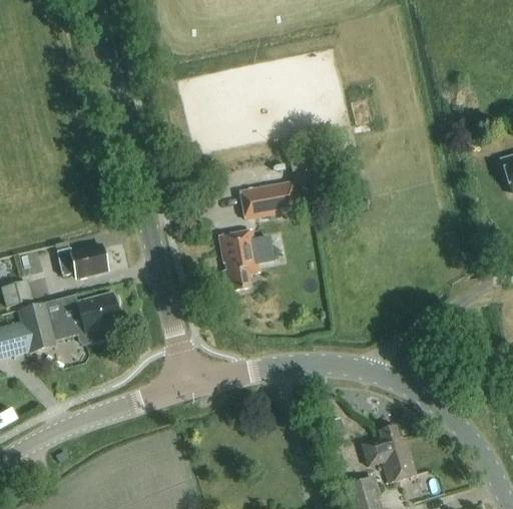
[(512,151),(499,156),(509,191),(512,190),(512,151)]
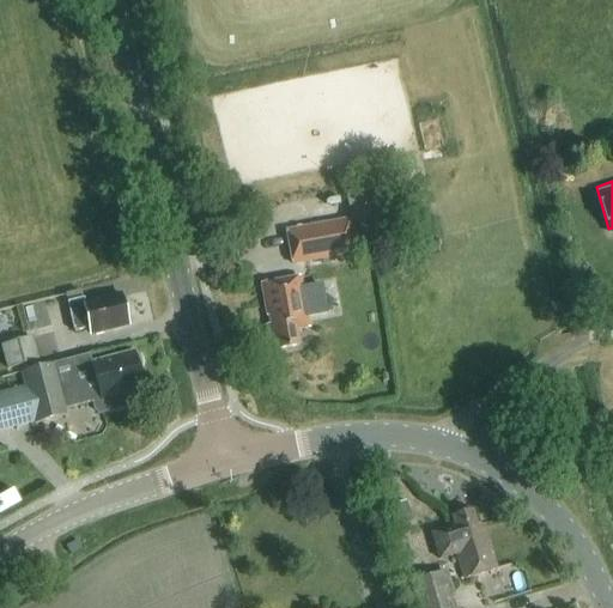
[(292,260),(353,249),(347,216),(286,226),(292,260)]
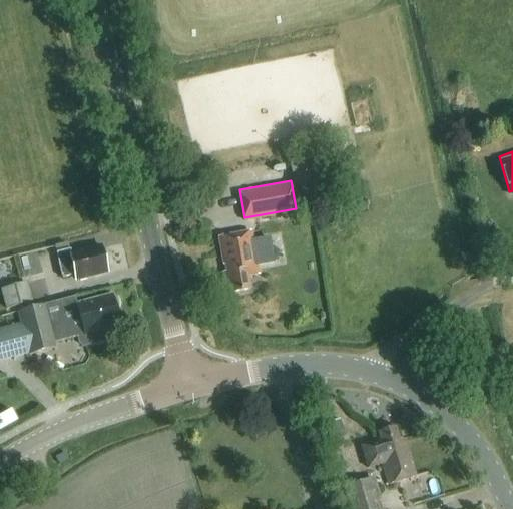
[(250,228),(217,234),(222,263),(223,263),(224,268),(222,269),(225,285),(232,284),(233,289),(249,286),(247,273),(259,271),(257,261),(273,258),(269,235),(252,238),(250,228)]
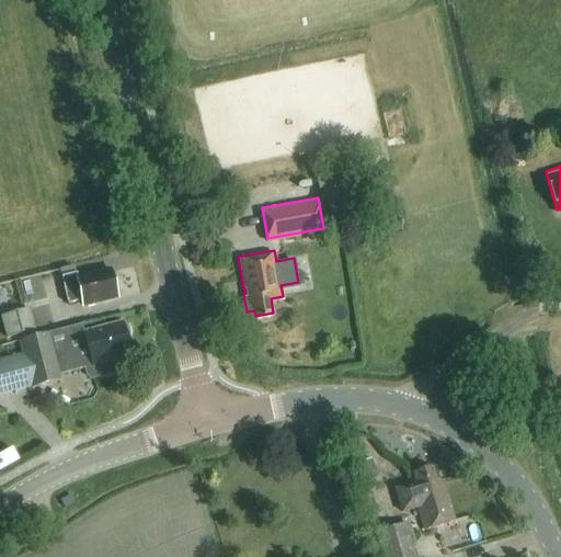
[(81,302),(116,294),(110,268),(77,273),(76,270),(61,273),(68,300),(79,297),(81,302)]
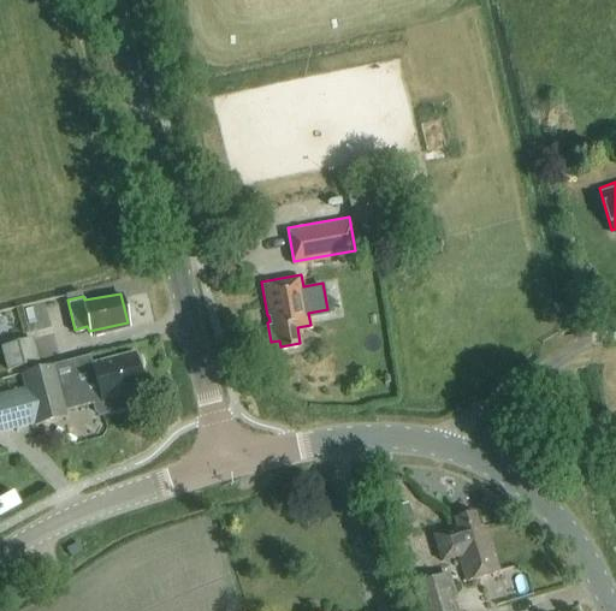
[(34,333),(1,342),(7,366),(40,357),(34,333)]
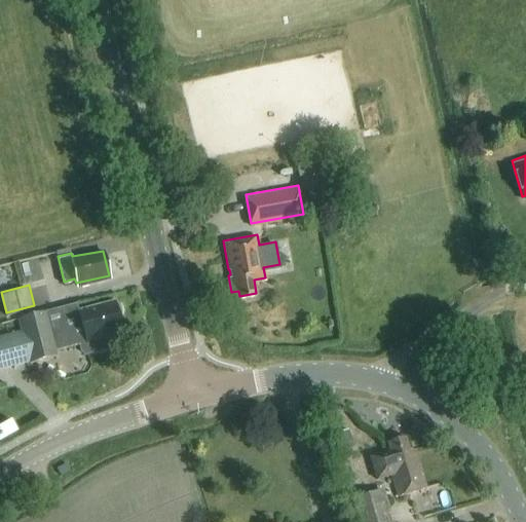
[(21,329),(0,334),(0,366),(29,359),(29,361),(57,353),(54,348),(78,342),(80,347),(84,352),(107,346),(108,341),(107,334),(123,330),(114,299),(78,308),(76,301),(17,317),(21,329)]
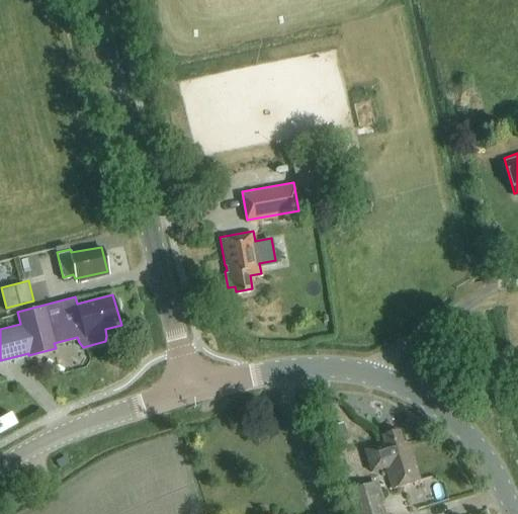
[(336,441),(349,437),(343,420),(330,424),(336,441)]
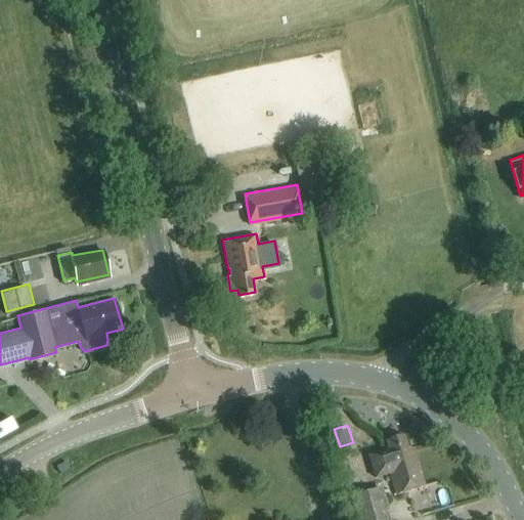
[(396,491),(425,483),(413,445),(407,446),(403,433),(386,438),(388,445),(375,449),(380,466),(388,463),(396,491)]
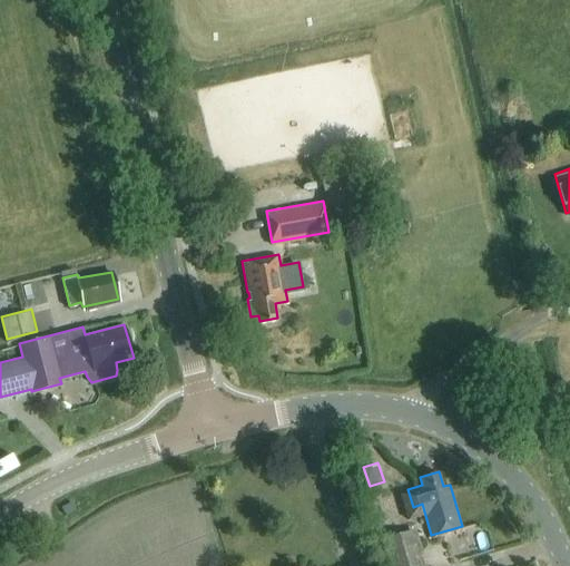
[(394,533),(380,537),(387,565),(426,565),(420,544),(400,550),(394,533)]
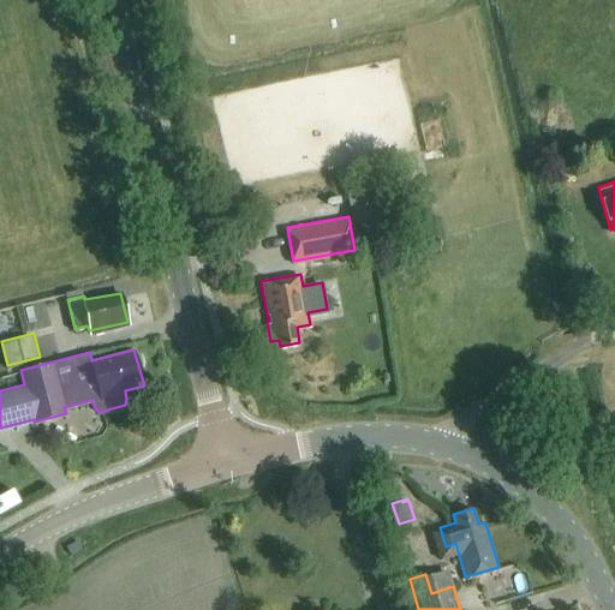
All buildings are outlined.
